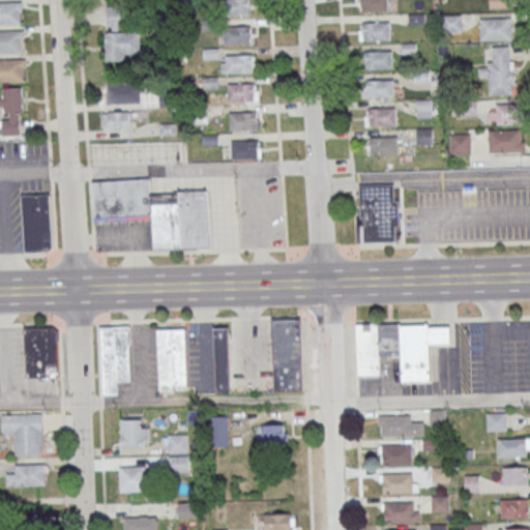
[(249,0),(251,15),(223,16),(222,0),(249,0)]
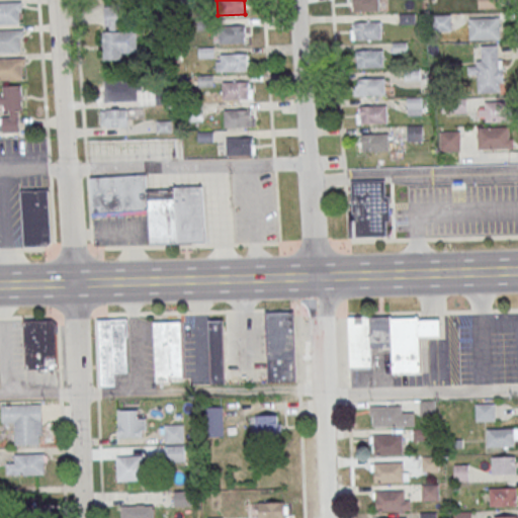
[(378,0),(379,11),(349,12),(348,1),(352,1),(352,0),(378,0)]
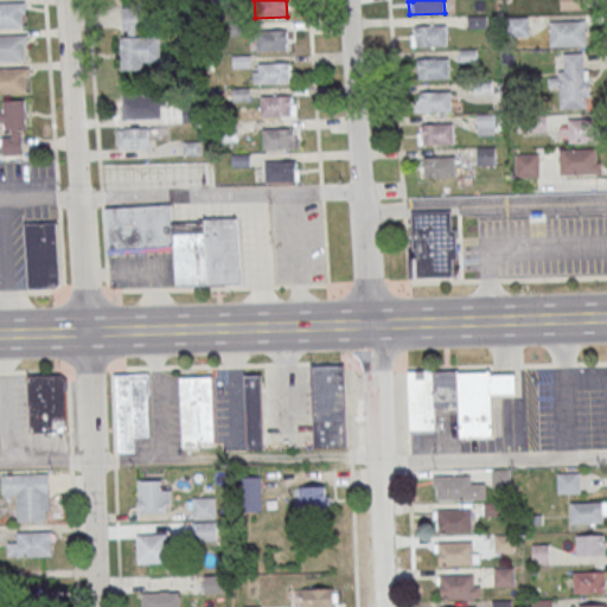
[(0,1),(25,1),(25,12),(23,12),(23,27),(0,27),(0,1)]
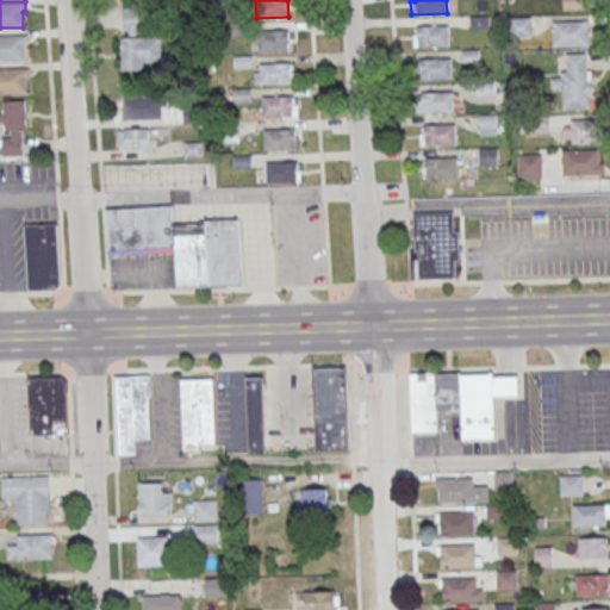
[(123,32),(143,32),(143,7),(123,7),(123,32)]
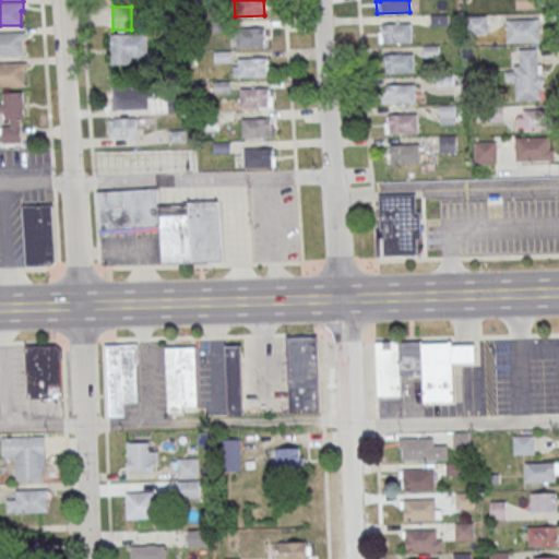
[(466,33),(487,33),(487,15),(466,15),(466,33)]
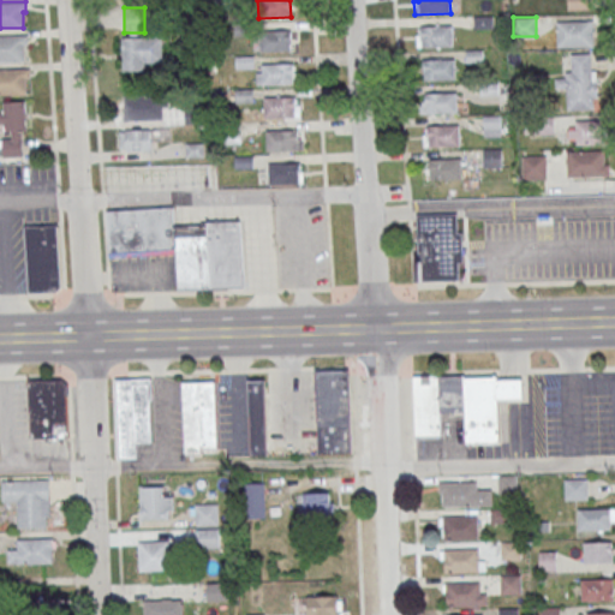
[(593,47),(593,21),(556,21),(556,47),(593,47)]
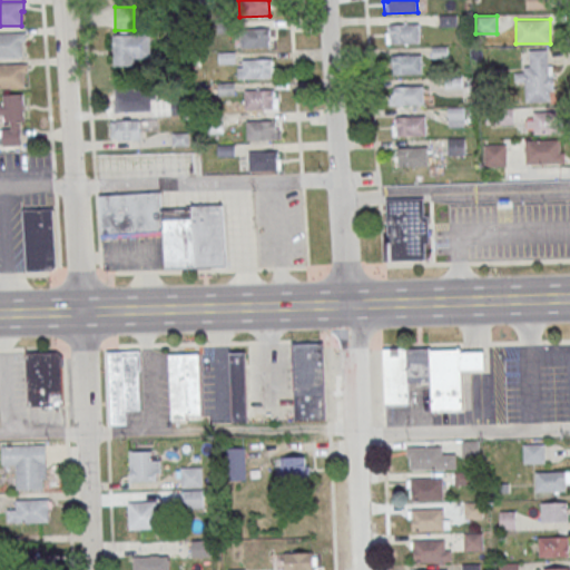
[(419,23),(420,42),(386,43),(385,32),(390,32),(390,25),(419,23)]
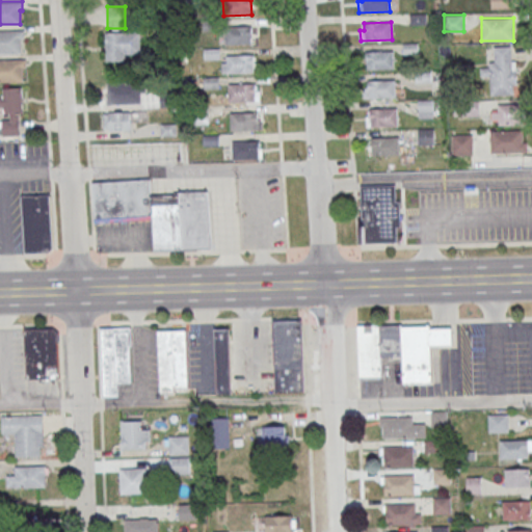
[(250,26),(251,44),(223,45),(223,27),(250,26)]
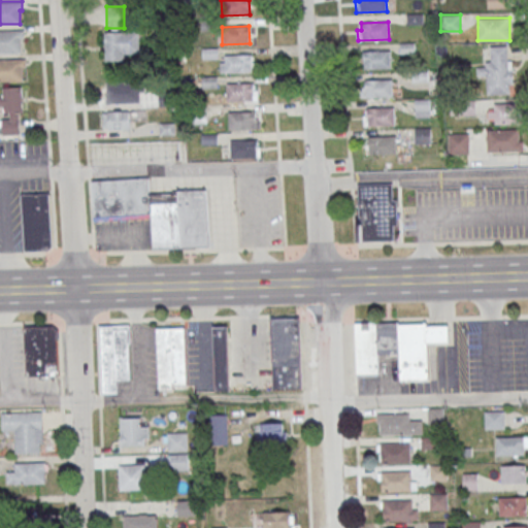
[(0,30),(23,30),(23,39),(21,39),(21,53),(0,53),(0,30)]
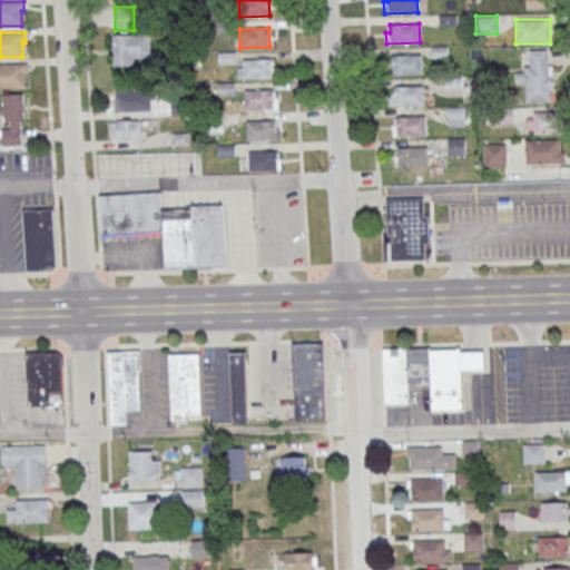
[(114,66),(136,66),(136,56),(149,56),(149,35),(114,35),(114,66)]
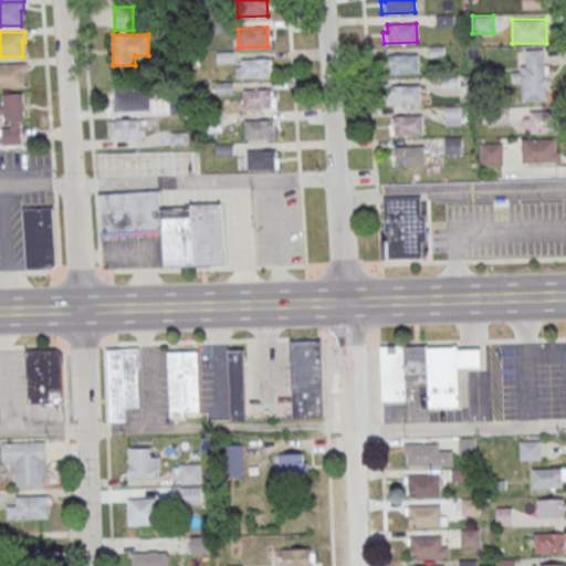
[(432,56),(444,56),(444,46),(432,46),(432,56)]
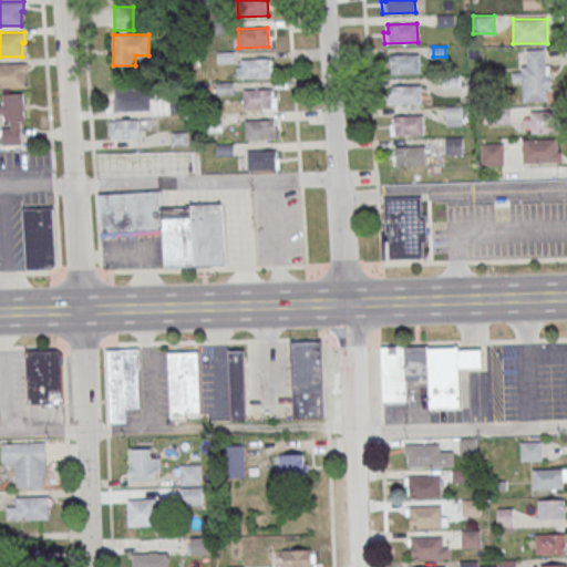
[(549,101),(548,49),(524,49),(524,71),(512,71),(513,82),(523,81),(523,102),(549,101)]
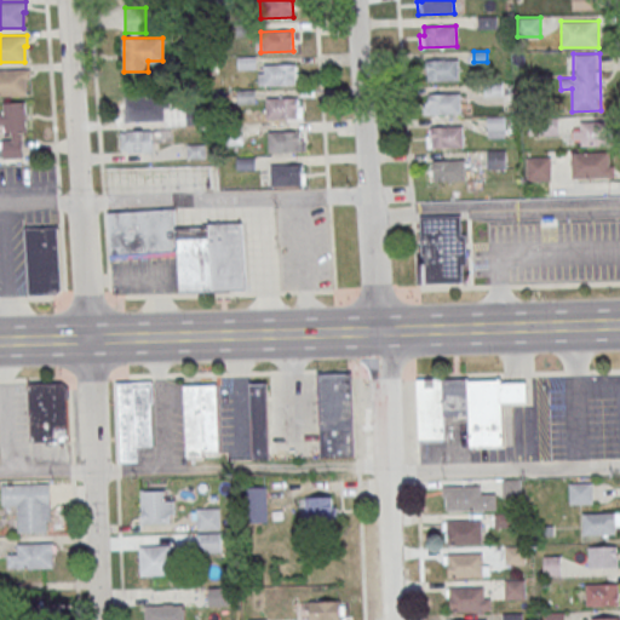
[(458,58),(459,79),(423,80),(423,68),(426,68),(426,59),(458,58)]
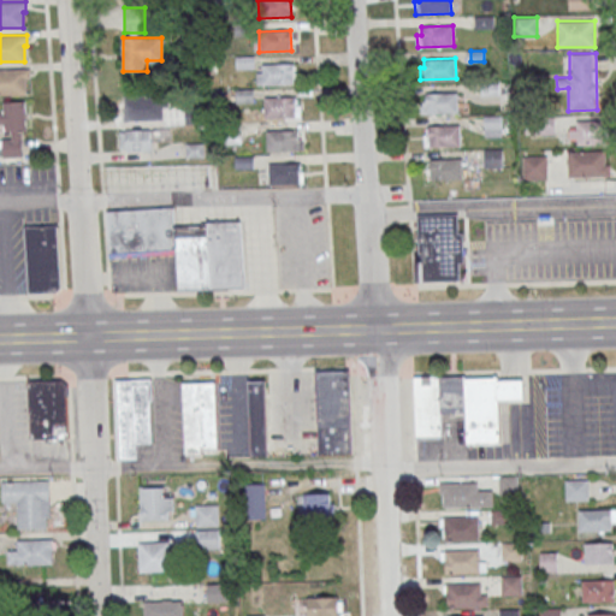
[(295,63),(295,83),(262,84),(262,64),(295,63)]
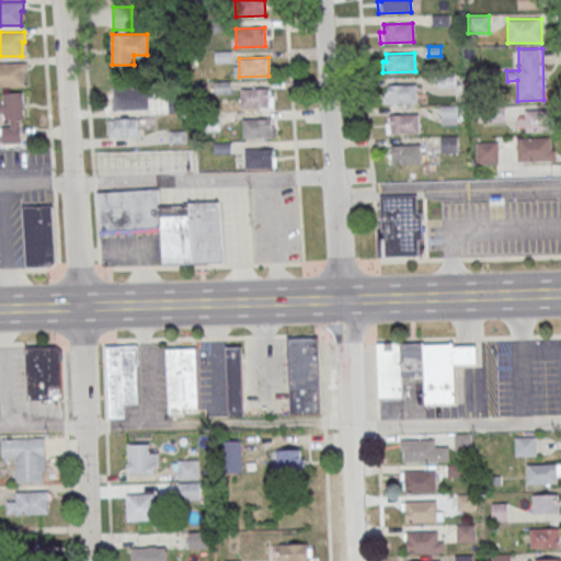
[(0,61),(26,61),(26,71),(24,71),(24,86),(0,86),(0,61)]
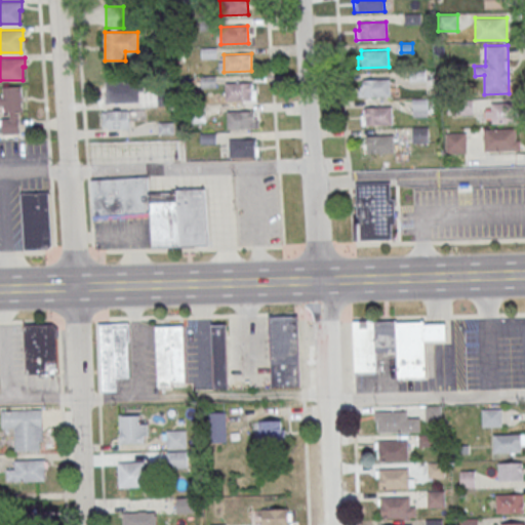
[(390,79),(391,96),(359,97),(359,86),(363,86),(362,79),(390,79)]
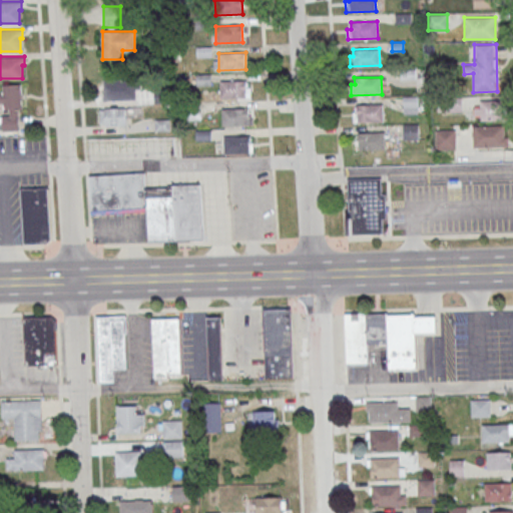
[(141,79),(103,79),(103,100),(141,100),(141,79)]
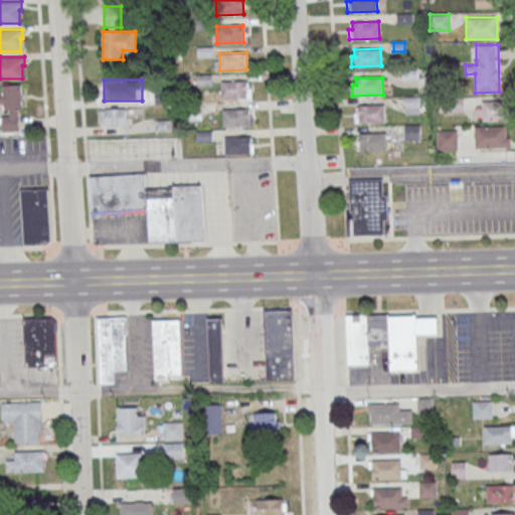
[(247,80),(248,98),(221,99),(221,81),(247,80)]
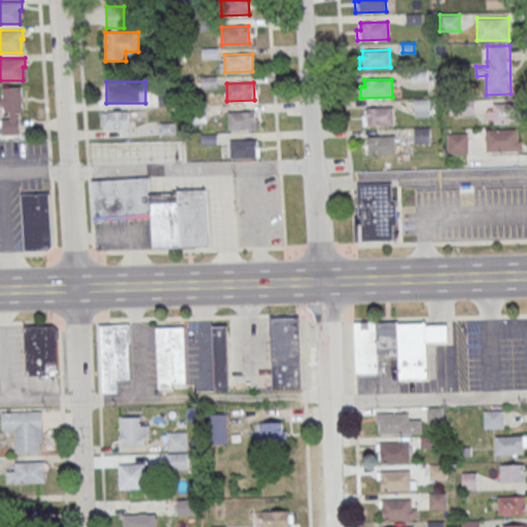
[(22,86),(0,86),(0,88),(1,135),(23,135),(22,86)]
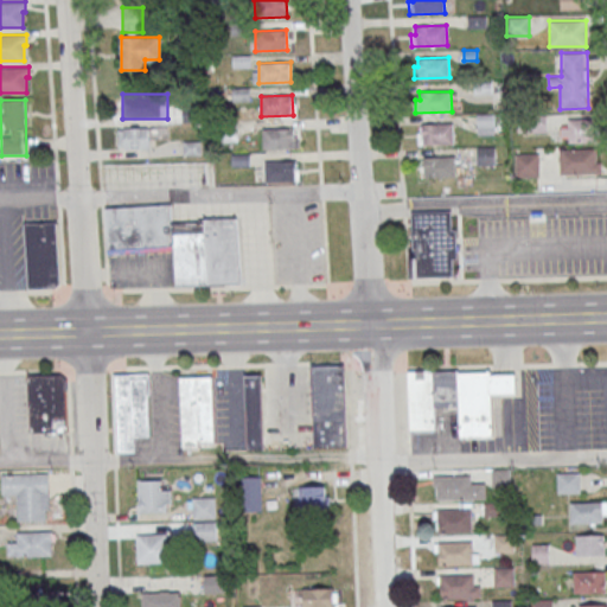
[(478,135),(496,135),(496,114),(478,114),(478,135)]
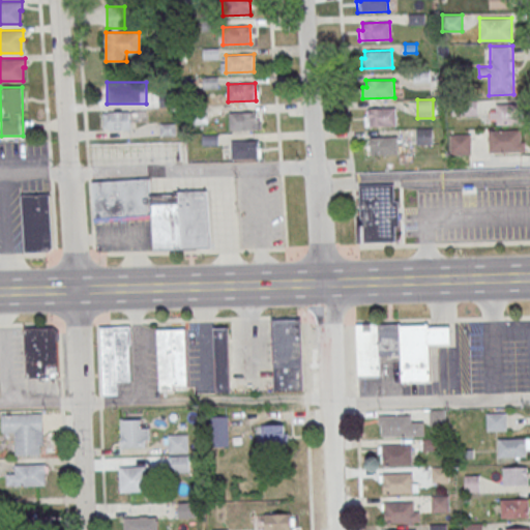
[(455,113),(475,116),(476,104),(457,100),(455,113)]
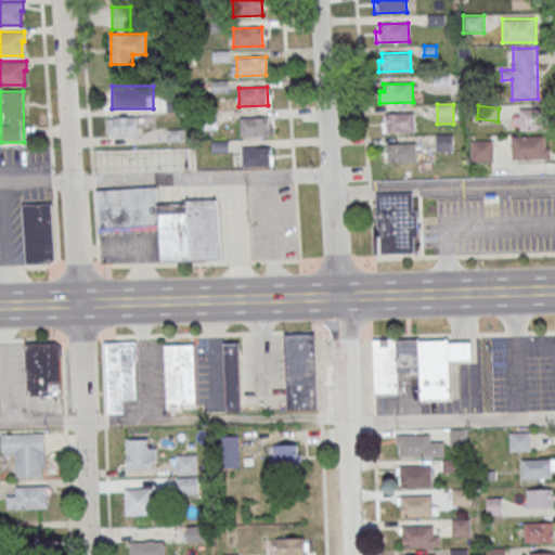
[(513,130),(543,130),(543,108),(513,108),(513,130)]
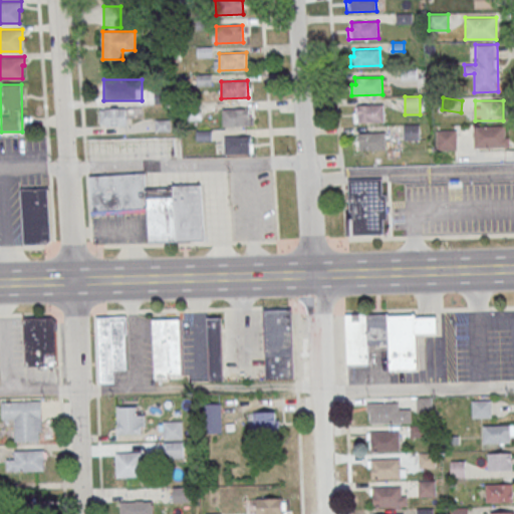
[(383,104),(384,121),(354,122),(353,111),(357,111),(356,104),(383,104)]
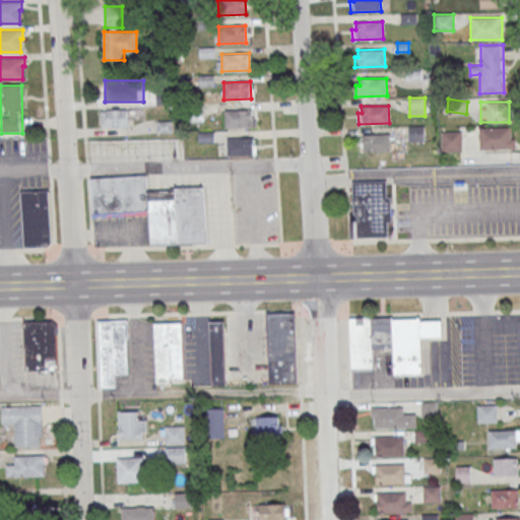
[(102,127),(127,127),(127,107),(102,107),(102,127)]
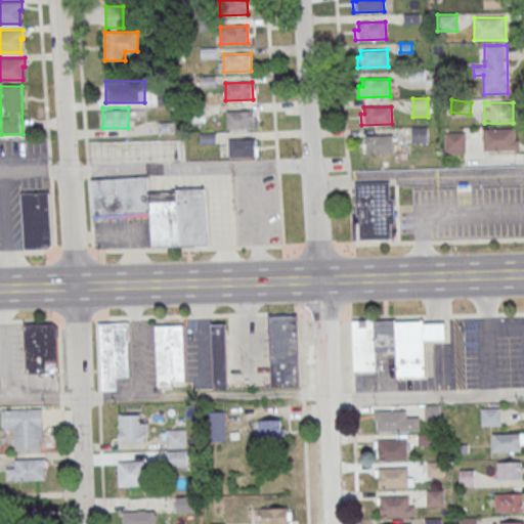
[(255,111),(255,128),(227,129),(227,112),(255,111)]
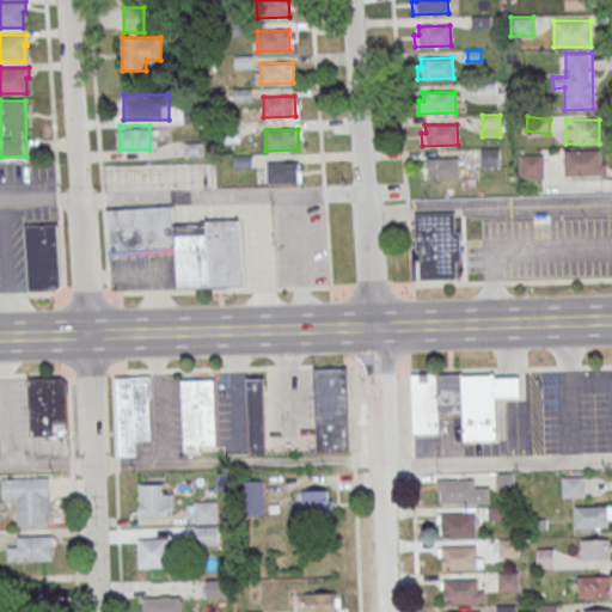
[(564,175),(606,175),(606,150),(564,150),(564,175)]
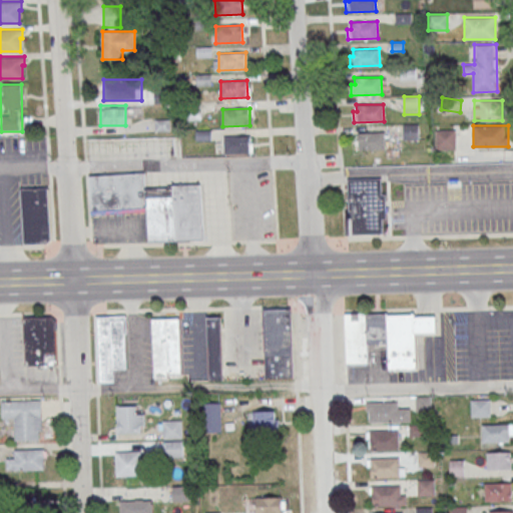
[(436,149),(455,149),(455,129),(436,129),(436,149)]
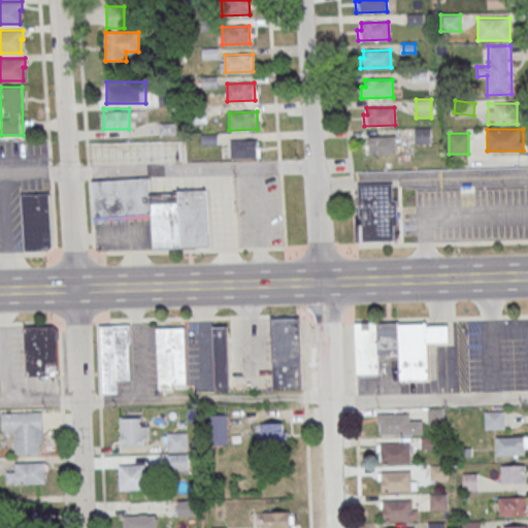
[(396,136),(397,154),(369,155),(368,137),(396,136)]
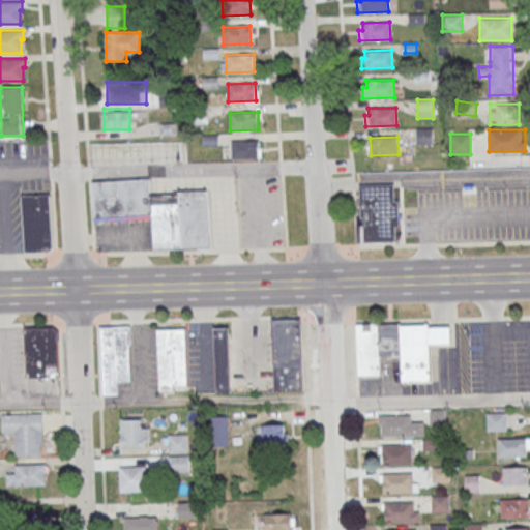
[(259,140),(259,157),(232,158),(231,141),(259,140)]
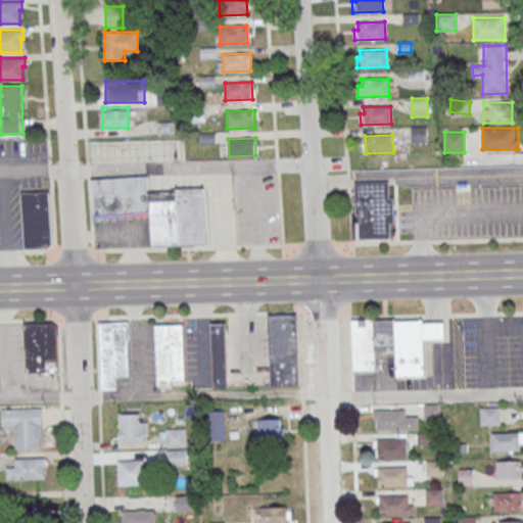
[(90,179),(147,175),(148,192),(177,192),(176,188),(203,187),(207,244),(152,245),(149,210),(93,215),(90,179)]
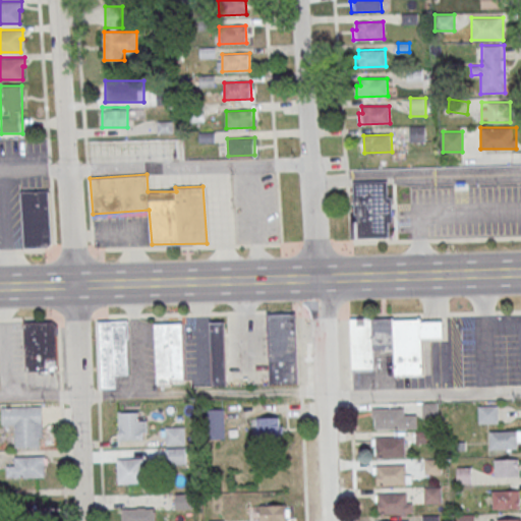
[(354,184),(388,183),(389,199),(393,199),(394,225),(390,225),(390,240),(355,241),(354,184)]
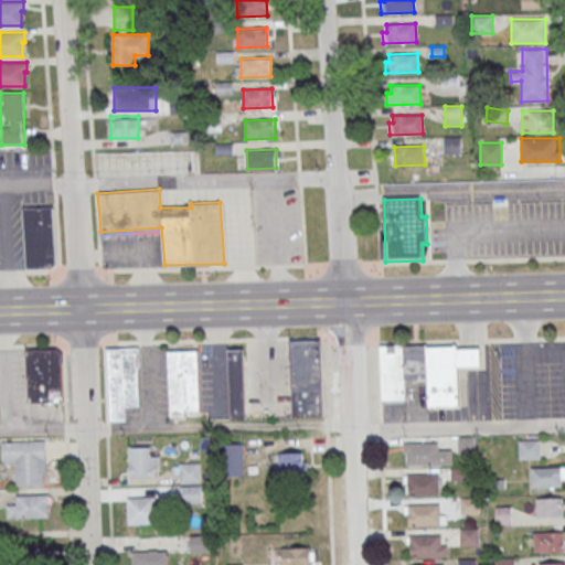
[(23,208),(53,206),(56,264),(52,267),(27,268),(23,208)]
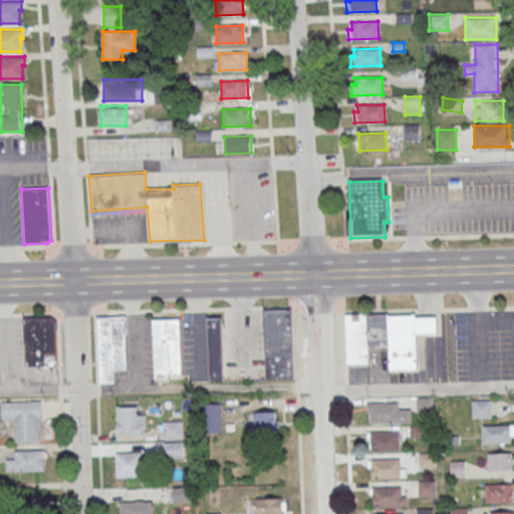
[(264,309),(291,309),(294,377),(266,378),(264,309)]
